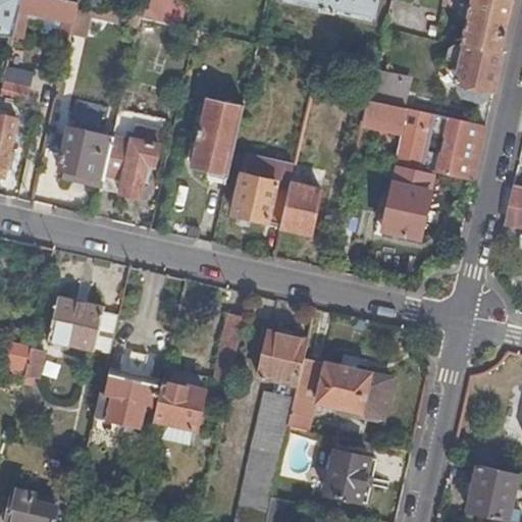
[(0,0),(0,36),(13,38),(21,0),(0,0)]
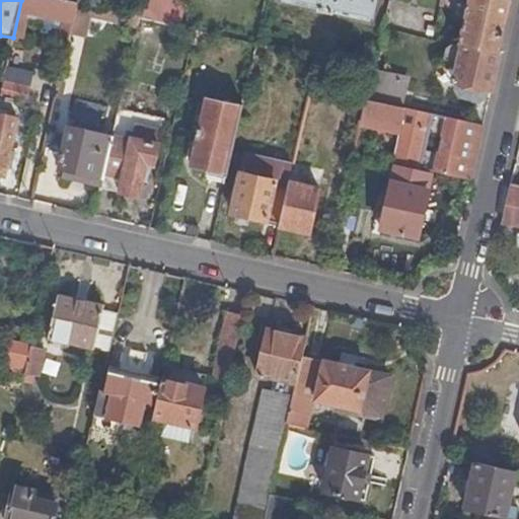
[(59,34),(69,38),(70,32),(76,4),(57,0),(21,0),(13,38),(23,40),(30,13),(62,20),(59,34)]
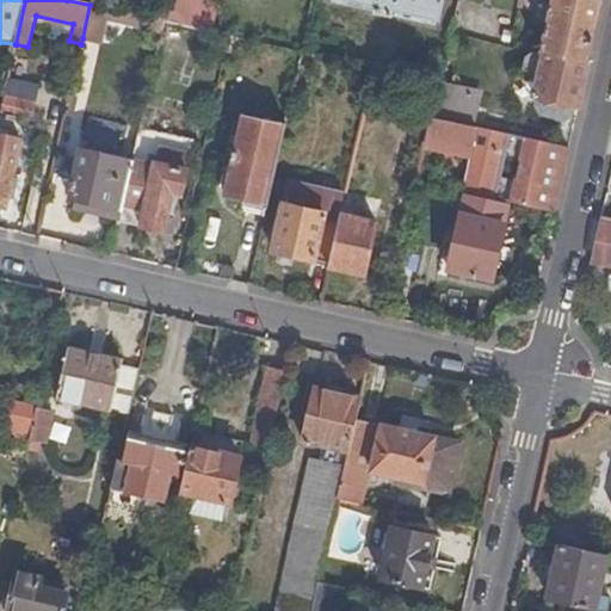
[(214,34),(221,1),(215,0),(170,0),(165,22),(214,34)]
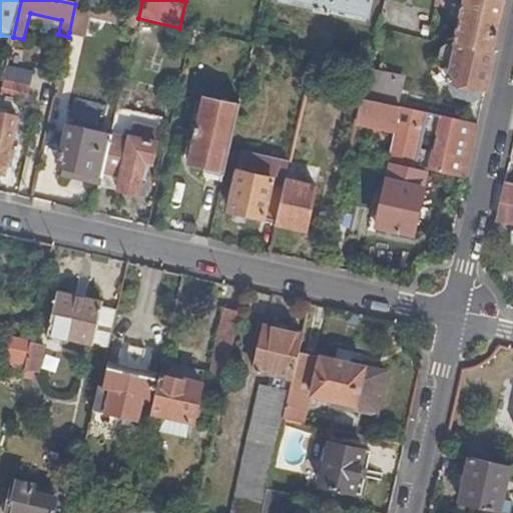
[(367,17),(371,0),(289,0),(317,6),(316,11),(328,14),(329,9),(367,17)]
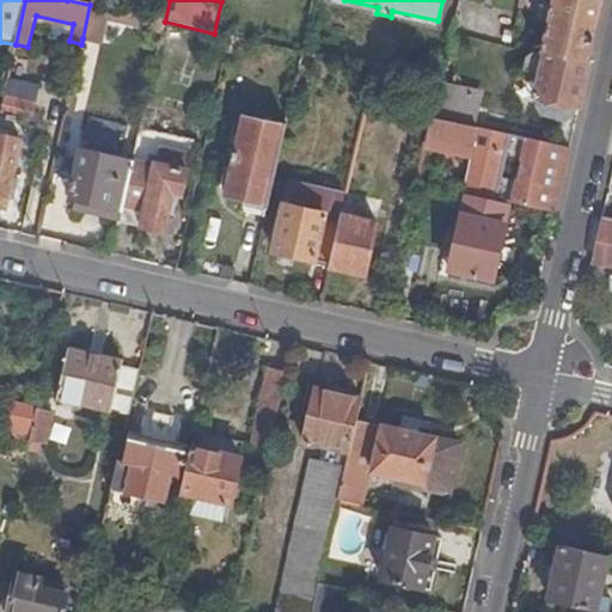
[(550,12),(552,0),(519,0),(519,5),(550,12)]
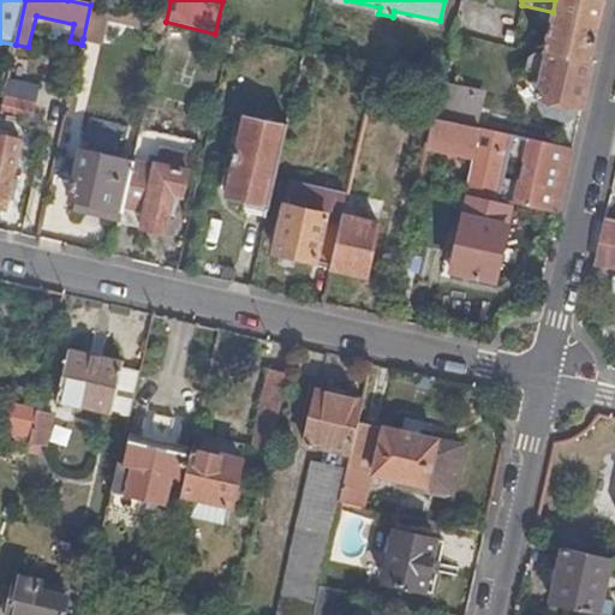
[(548,54),(592,65),(605,0),(555,0),(553,12),(543,53),(548,54)]
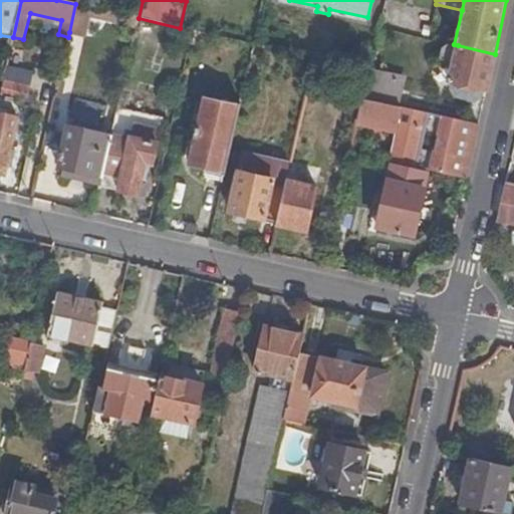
[(75,4),(69,32),(84,35),(89,16),(137,27),(139,18),(75,4)]
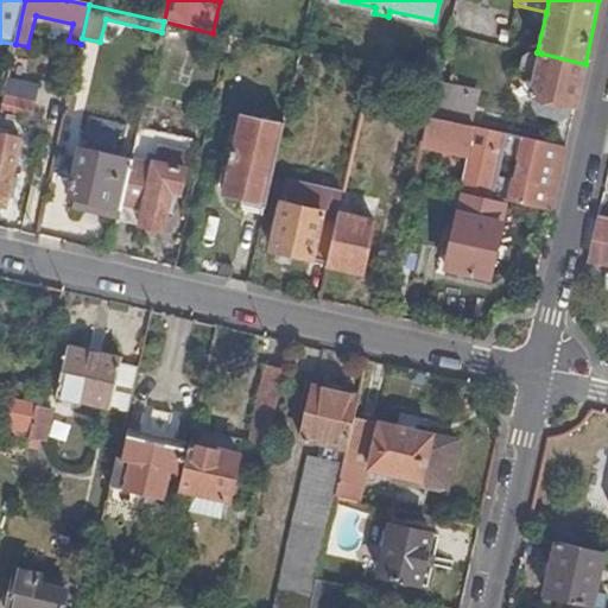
[(570,106),(575,107),(586,64),(542,54),(532,96),(538,97),(537,105),(542,112),(562,116),(569,112),(570,106)]
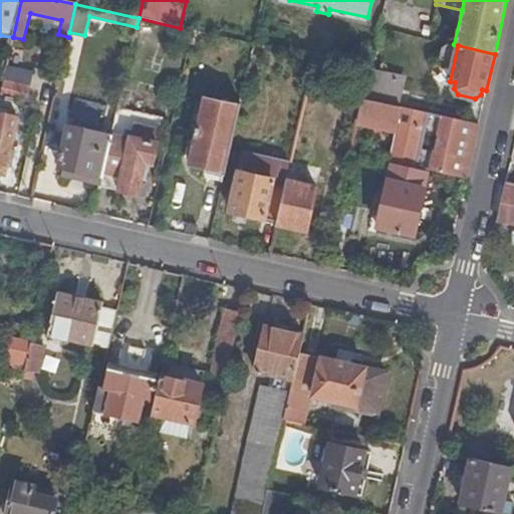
[(0,50),(0,76),(3,77),(9,52),(0,50)]
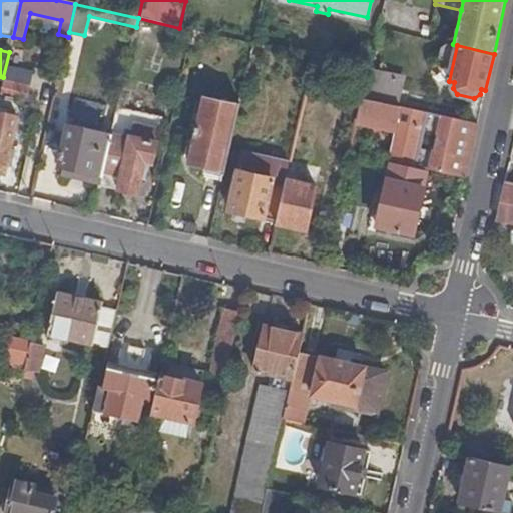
[(362,69),(352,67),(349,80),(365,84),(369,71),(362,69)]
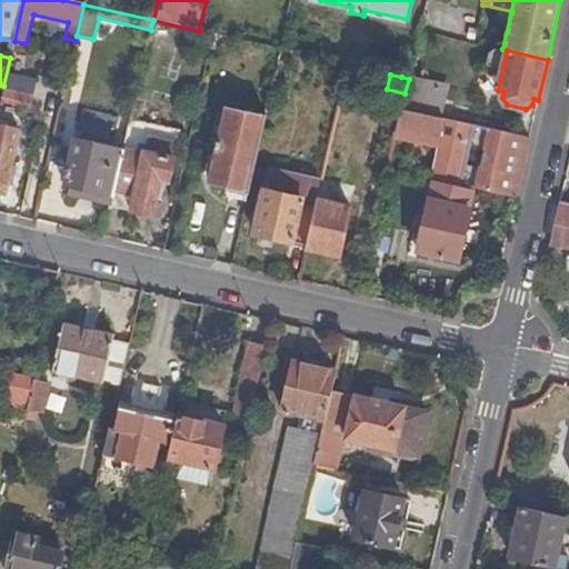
[(401,110),(440,118),(443,100),(431,82),(409,78),(409,79),(405,93),(401,110)]
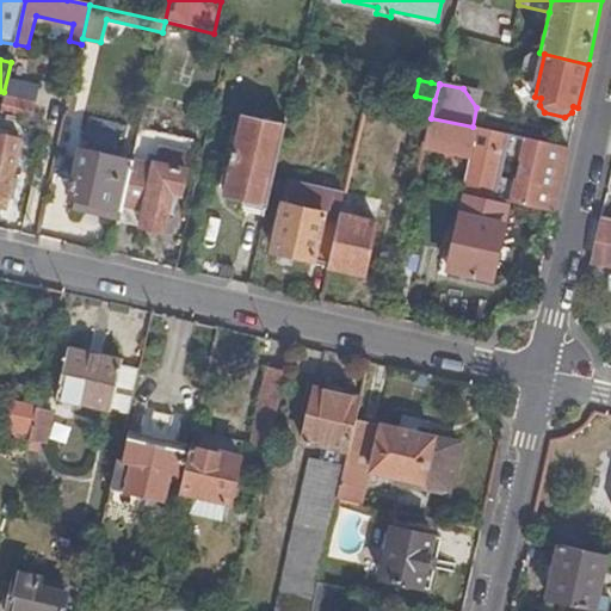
[(4,97),(0,110),(0,113),(24,119),(29,103),(4,97)]
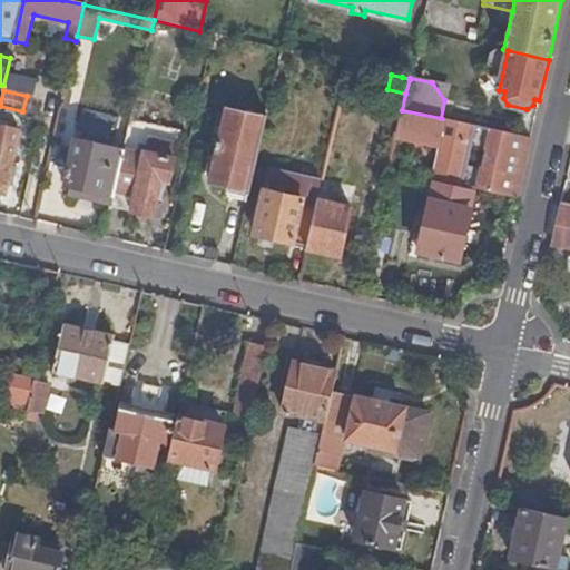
[(475,189),(517,199),(530,138),(441,118),(402,110),(396,136),(399,136),(404,137),(405,138),(416,134),(421,139),(430,136),(445,151),(438,182),(475,189)]
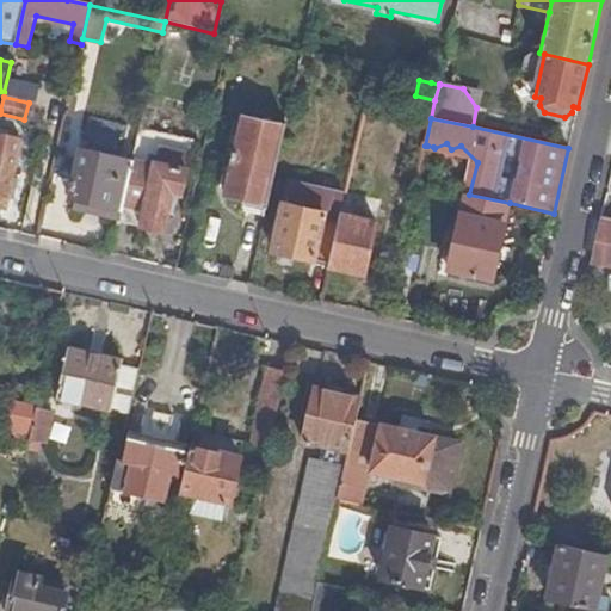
[(242,209),(265,214),(285,124),(263,119),(261,123),(242,119),(224,197),(244,201),(242,209)]
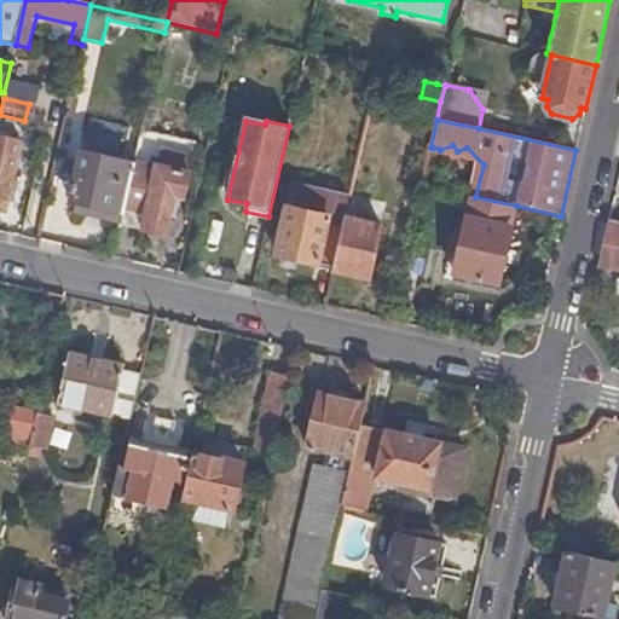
[(0,209),(5,212),(21,143),(0,137),(0,209)]
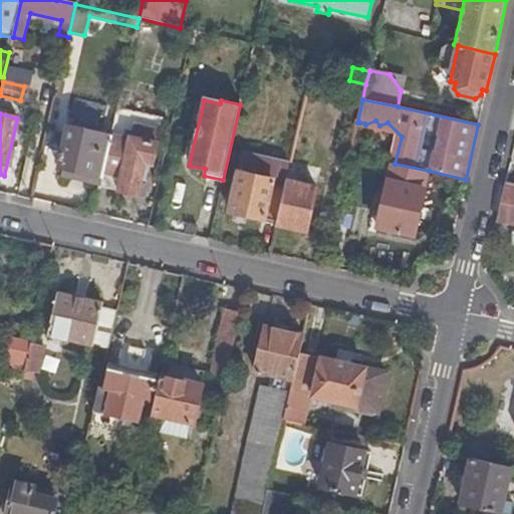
[(102,178),(111,136),(68,125),(58,168),(102,178)]
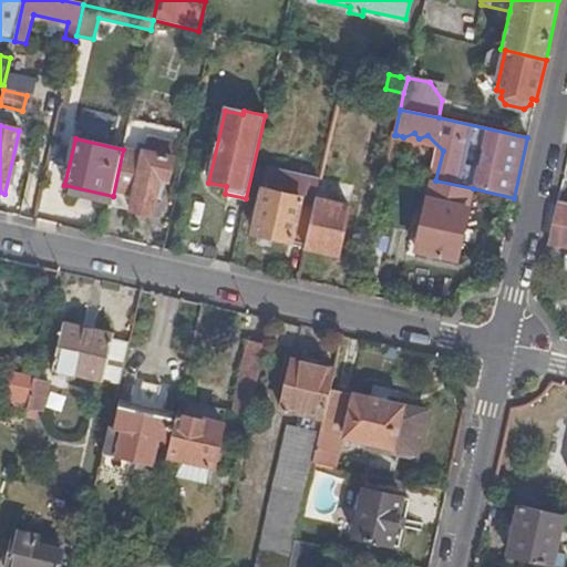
[(113,196),(111,206),(153,216),(161,179),(167,182),(173,158),(143,152),(142,155),(123,150),(113,196)]
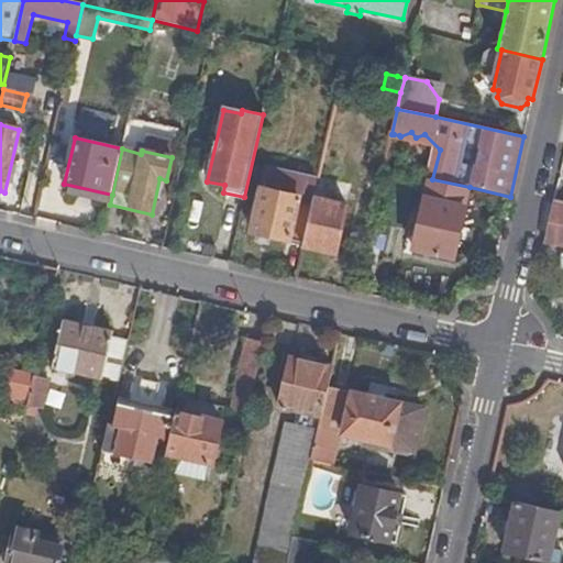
[(465,207),(470,187),(432,179),(430,179),(422,216),(420,216),(416,233),(418,233),(414,249),(454,258),(465,208),(465,207)]
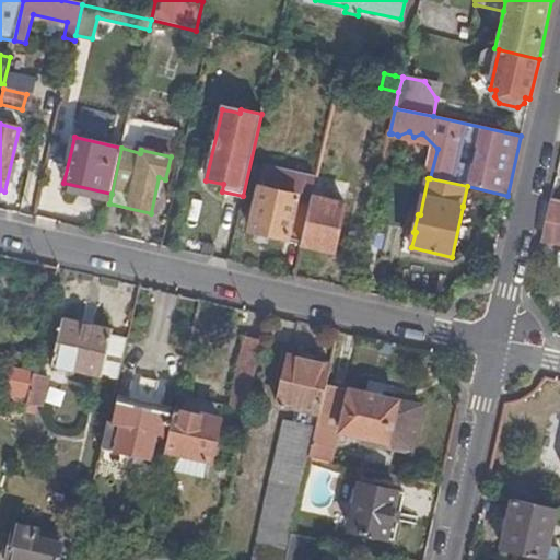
[(302,242),(301,245),(334,252),(345,205),(318,198),(322,186),(315,185),(314,191),(302,242)]
